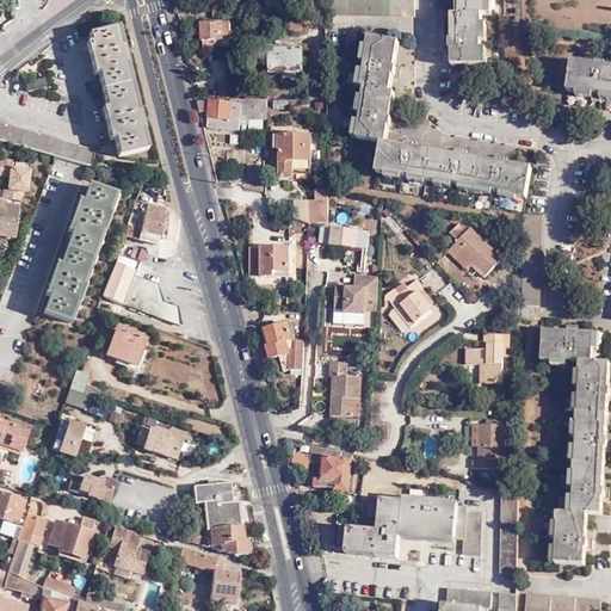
[(333,0),(333,11),(417,14),(417,0),(333,0)]
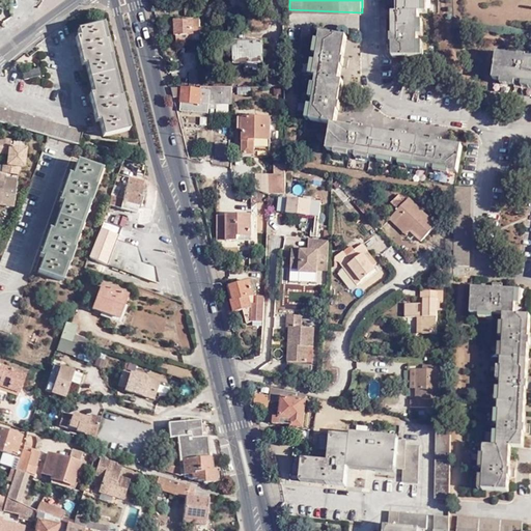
[(396,0),(397,9),(422,14),(422,0),(396,0)]
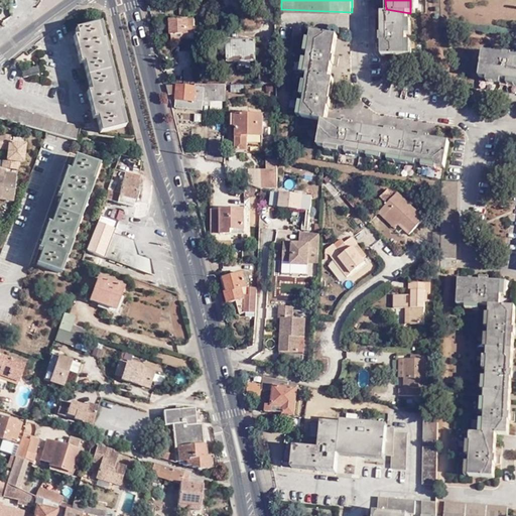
[(197,13),(196,5),(179,6),(180,14),(197,13)]
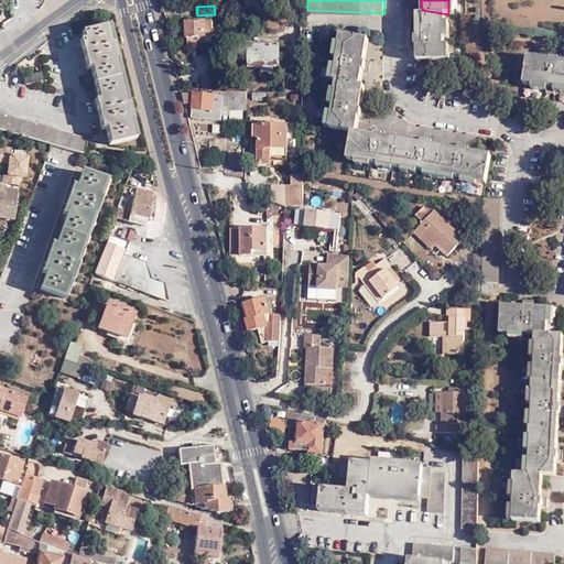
[(448,14),(422,10),(422,35),(416,36),(418,44),(420,44),(421,44),(421,60),(446,60),(446,57),(446,43),(447,36),(447,21),(448,21),(448,14)]
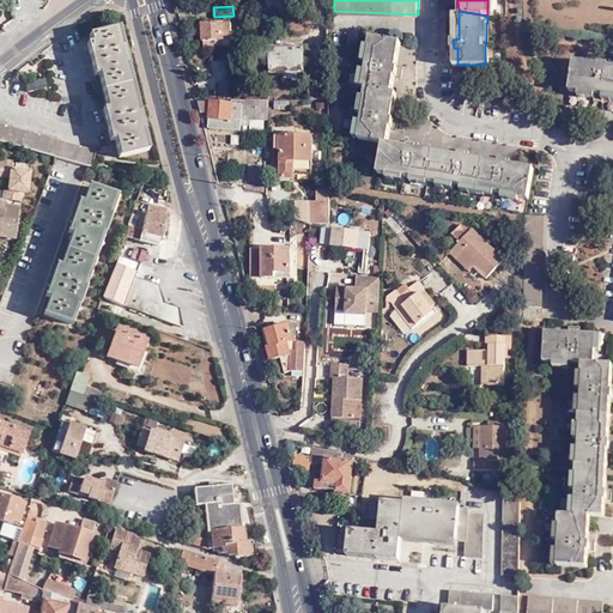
[(232,38),(230,22),(204,24),(205,50),(223,49),(223,40),(232,38)]
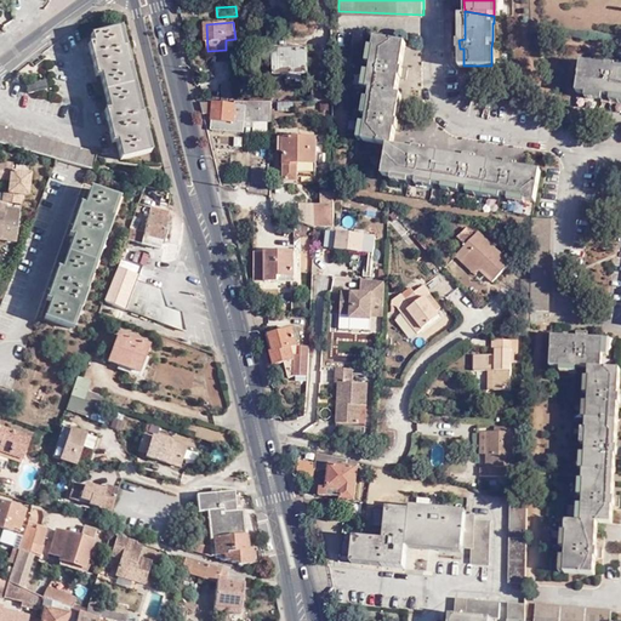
[(91,36),(120,161),(148,154),(118,29),(91,36)]
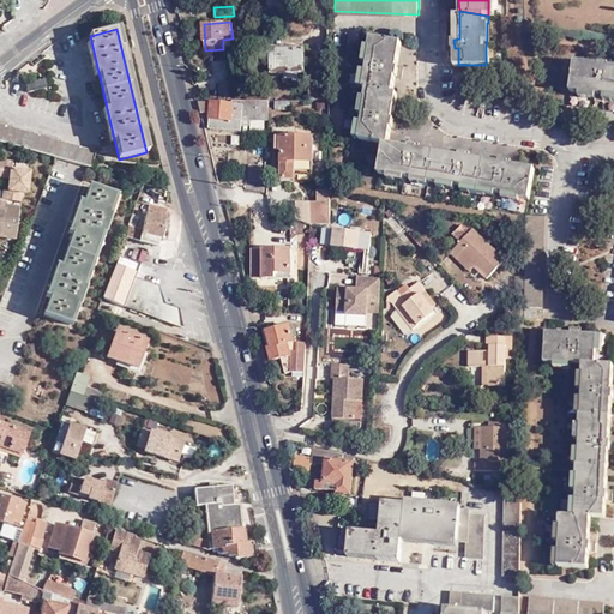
[(503,194),(519,198),(529,199),(535,169),(510,164),(511,158),(501,157),(500,160),(500,163),(468,157),(469,151),(461,149),(459,152),(459,155),(417,148),(419,142),(411,139),(410,143),(410,146),(389,142),(392,125),(398,126),(399,118),(396,118),(393,116),(398,91),(393,90),(397,74),(403,76),(404,67),(402,66),(398,66),(403,41),(371,35),(368,43),(366,60),(365,68),(361,85),(363,85),(362,94),(360,110),(359,119),(355,136),(380,140),(374,170),(385,173),(402,175),(410,178),(427,180),(437,182),(452,185),(462,187),(477,190),(494,193),(503,194)]
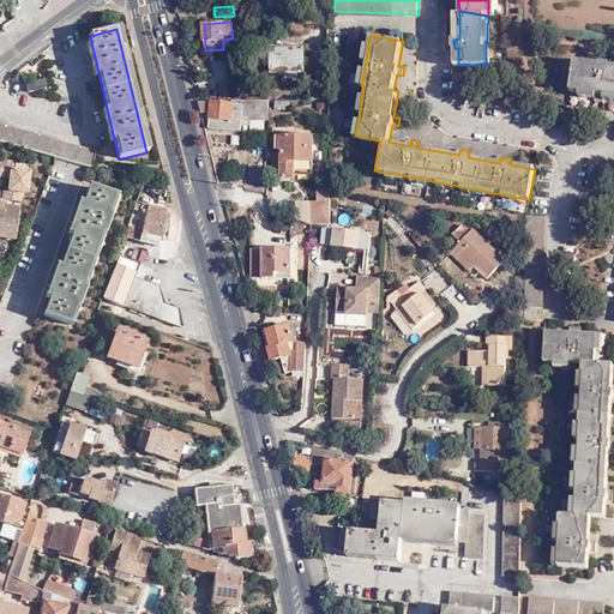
[(304,58),(304,48),(271,49),(272,71),(300,70),(300,58),(304,58)]
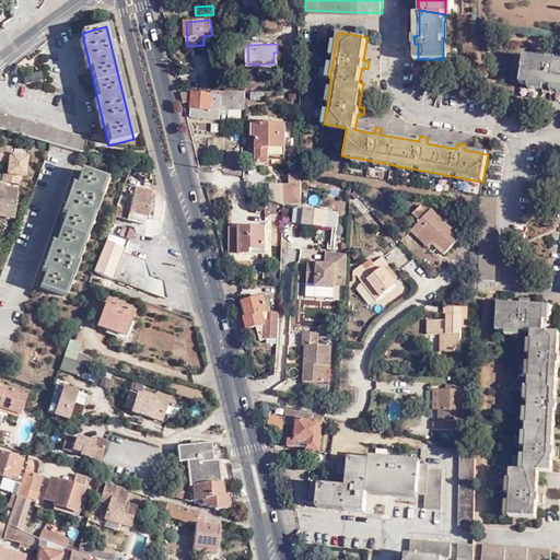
[(559,88),(559,59),(556,59),(556,56),(548,55),(548,58),(524,54),(518,80),(543,84),(550,86),(559,88)]
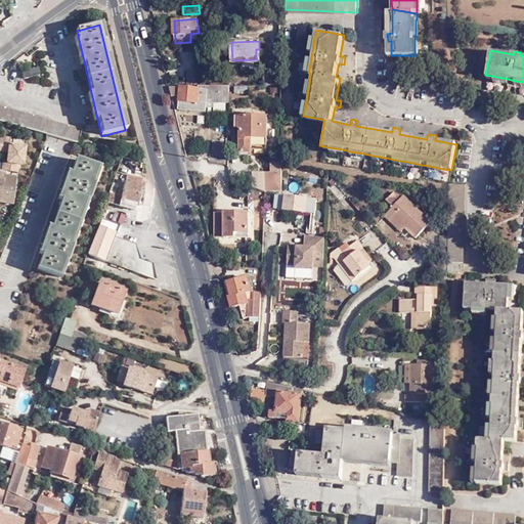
[(24,79),(39,77),(38,69),(22,71),(24,79)]
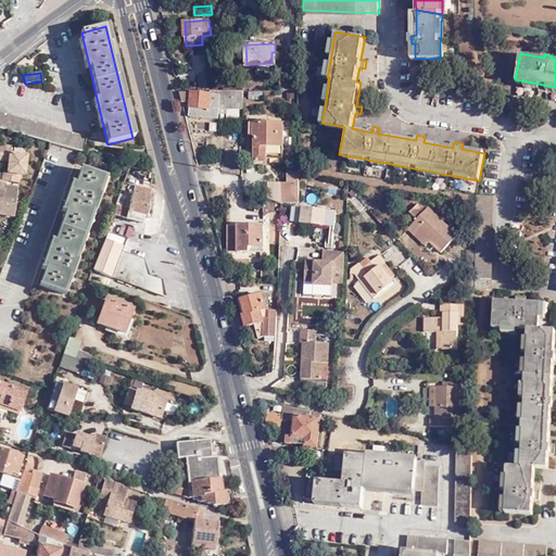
[(201,90),(211,90),(211,76),(201,76),(201,90)]
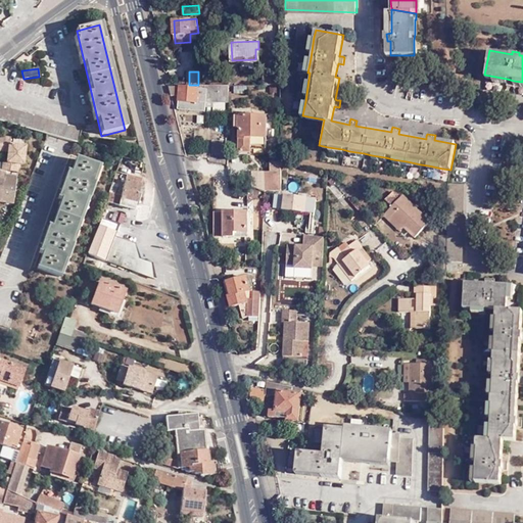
[(219,102),(229,103),(229,86),(200,86),(200,88),(175,87),(171,87),(173,97),(180,95),(180,109),(206,111),(207,102),(207,98),(219,99),(219,102)]
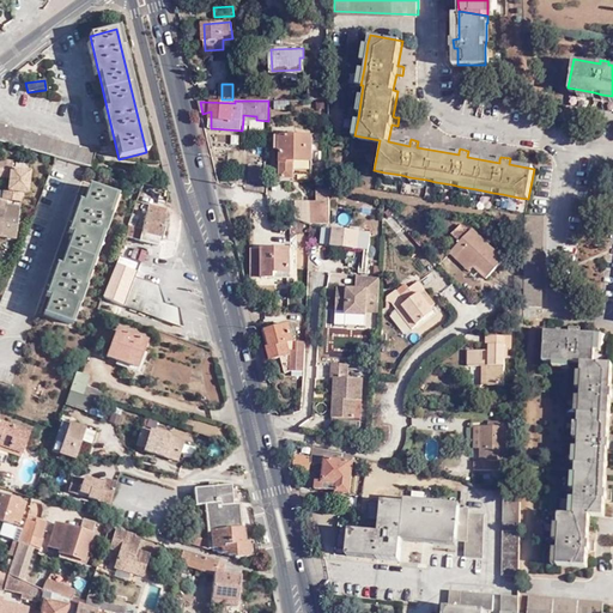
[(0,126),(0,143),(91,169),(95,155),(0,126)]
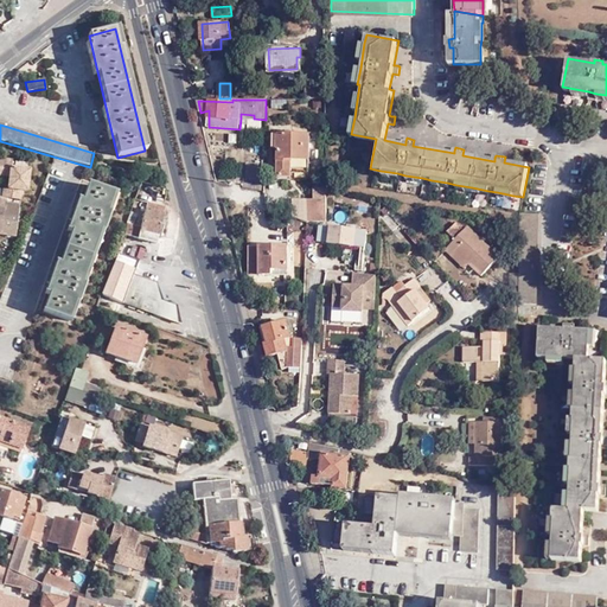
[(295,178),(295,172),(310,173),(310,134),(278,135),(278,148),(280,148),(280,161),(280,179),(295,178)]
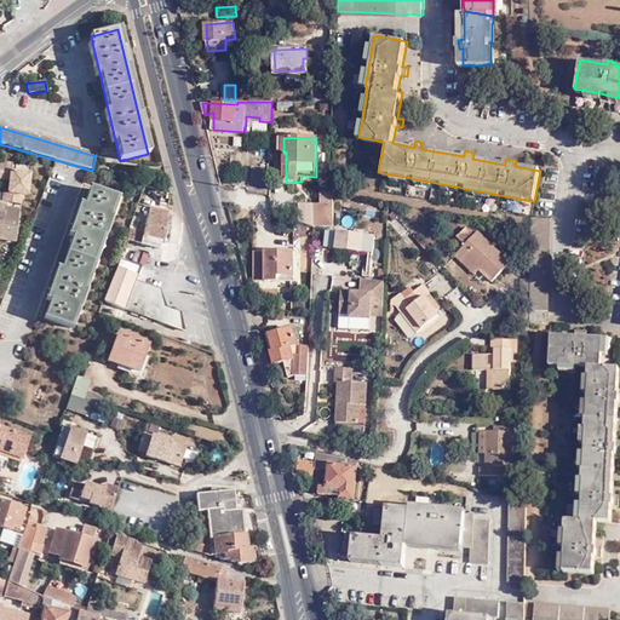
[(3,193),(1,202),(5,202),(19,206),(21,196),(27,196),(29,176),(11,172),(12,165),(0,162),(0,179),(9,181),(7,194),(3,193)]
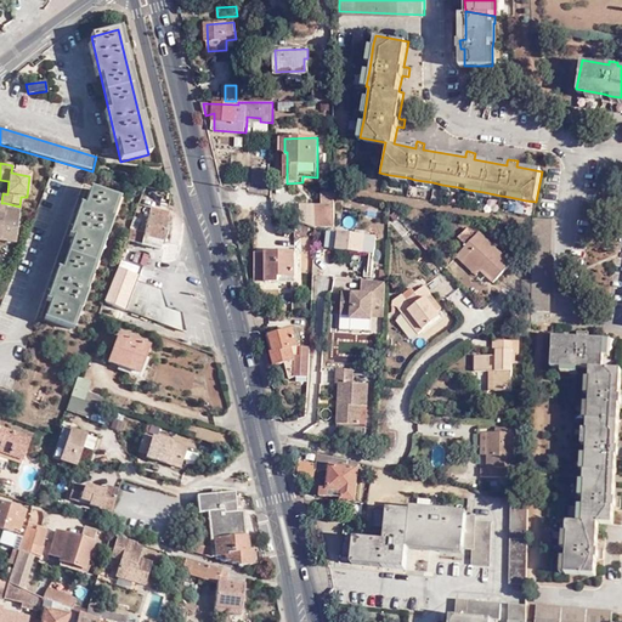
[(252,186),(250,186),(250,210),(272,210),(272,188),(267,188),(266,165),(252,165),(252,186)]
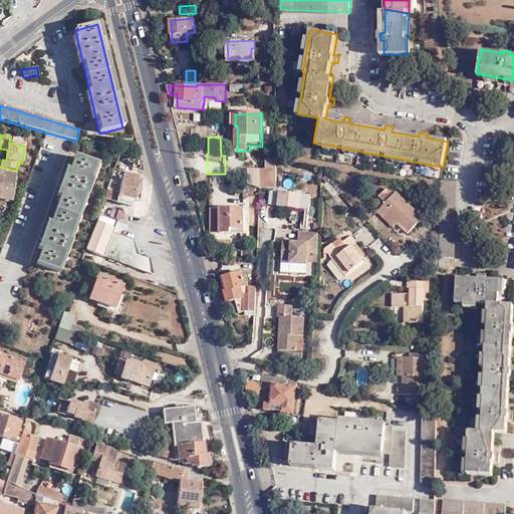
[(40,252),(35,266),(58,275),(97,168),(74,159),(68,172),(64,172),(55,197),(59,199),(49,227),(45,225),(36,251),(40,252)]
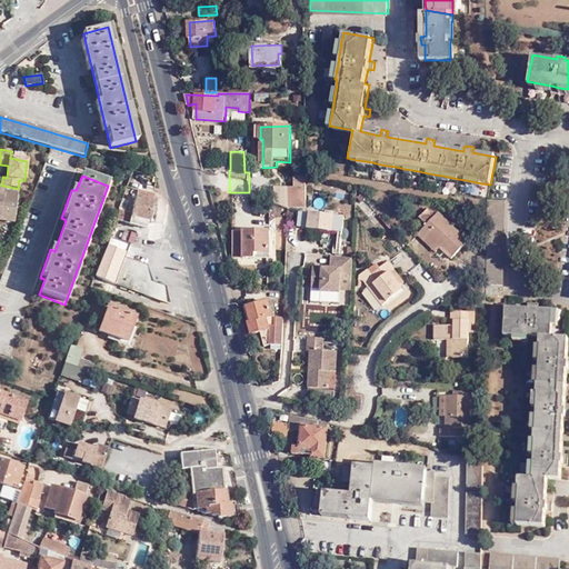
[(290,208),(291,208),(308,208),(308,176),(296,176),(296,187),(291,188),(277,187),(277,205),(290,208)]
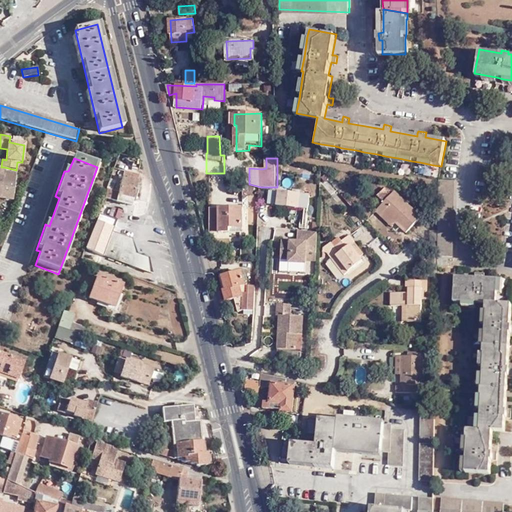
[(2,178),(0,177),(0,199),(11,202),(15,174),(3,172),(2,178)]
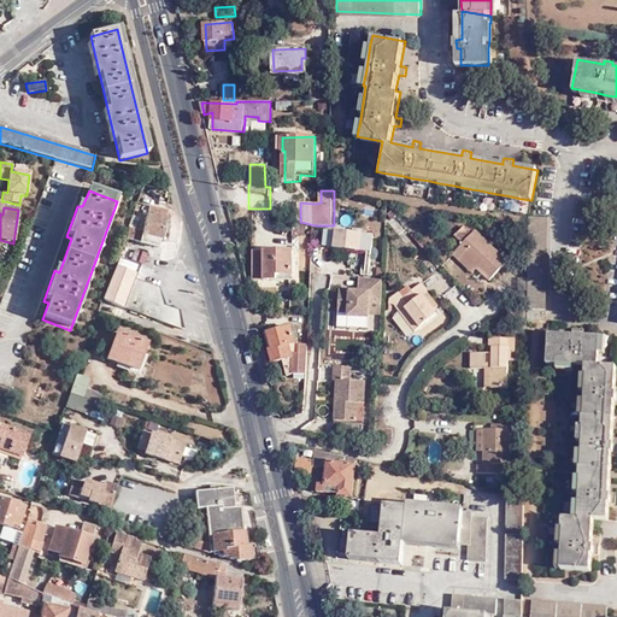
[(169,215),(151,210),(147,227),(142,225),(141,233),(145,234),(141,246),(159,251),(169,215)]
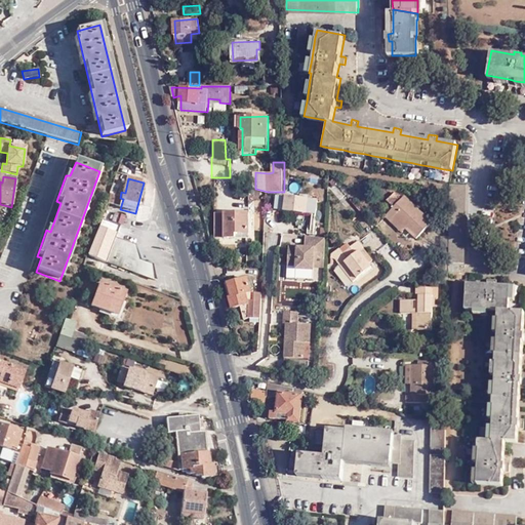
[(331,188),(339,198),(347,193),(338,183),(331,188)]
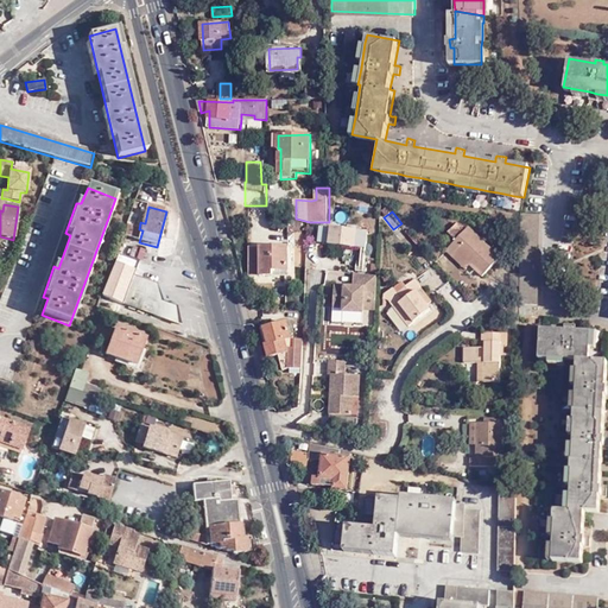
[(519,302),(519,315),(531,316),(532,305),(536,305),(538,214),(520,213),(520,223),(519,302)]
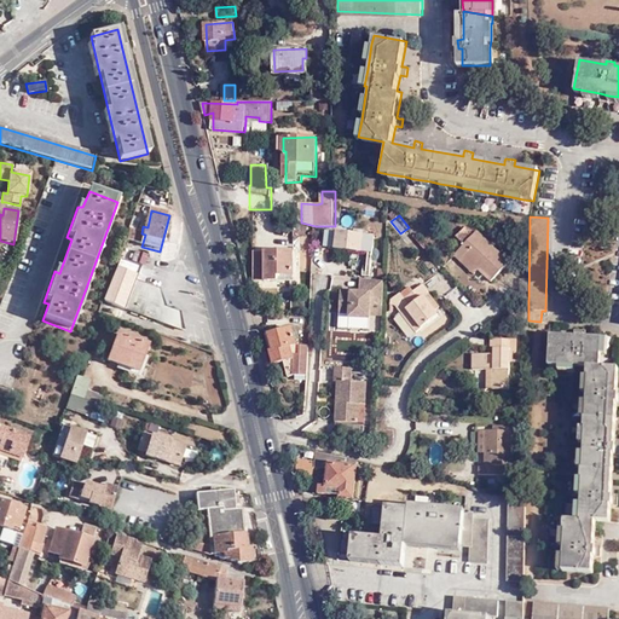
[(134,220),(129,229),(136,232),(140,223),(134,220)]
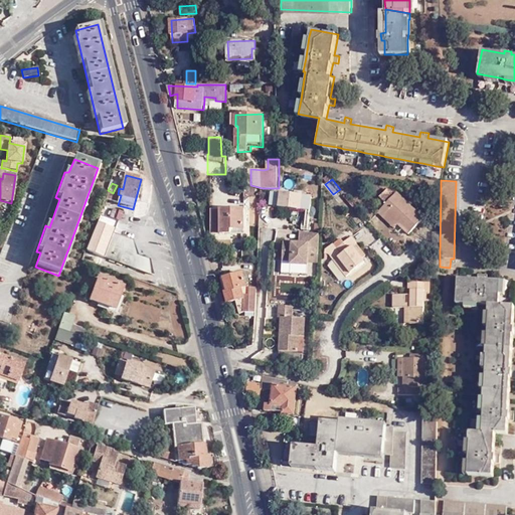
[(260,200),(261,188),(249,187),(248,198),(260,200)]
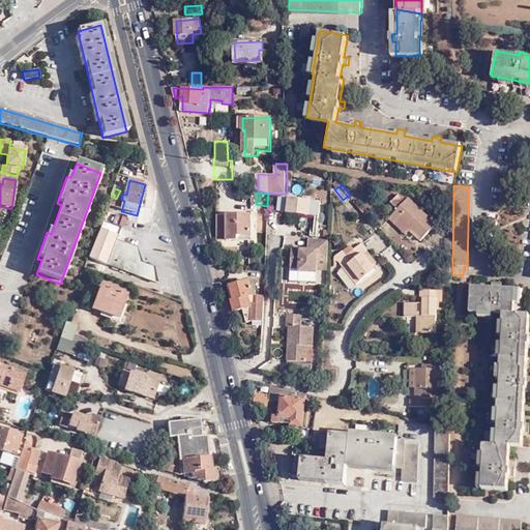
[(391,213),(407,231),(416,241),(433,227),(408,198),(405,201),(399,194),(390,201),(396,208),(391,213)]
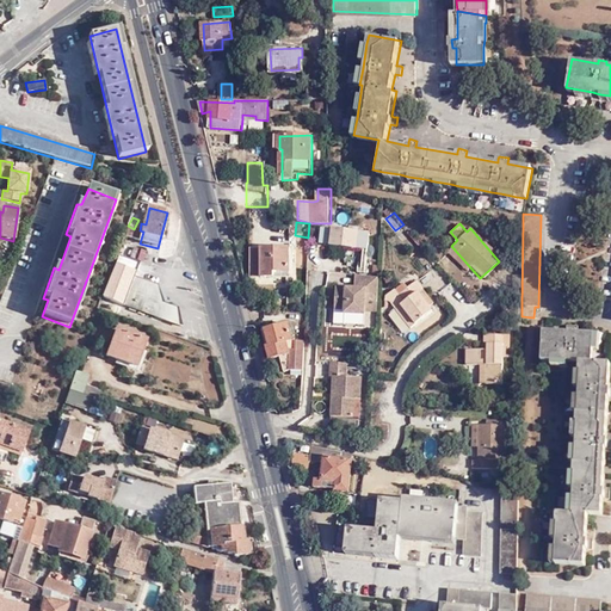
[(128,228),(123,239),(133,242),(137,232),(128,228)]
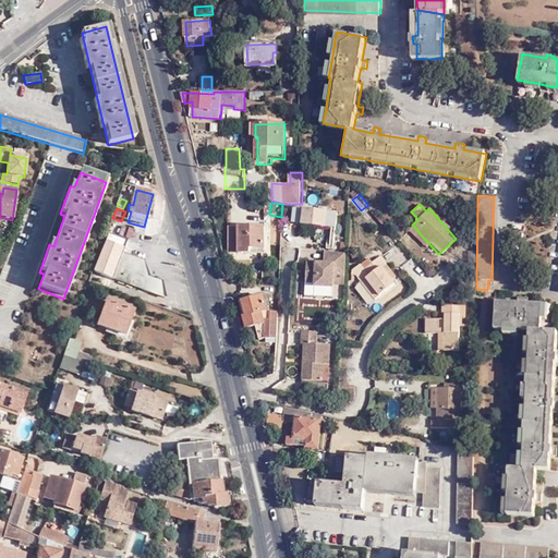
[(303,222),(304,209),(294,209),(293,221),(303,222)]
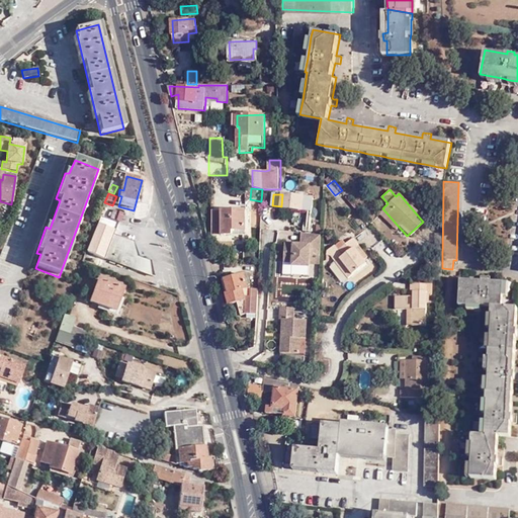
[(282,194),(281,206),(309,209),(306,231),(310,232),(314,197),(282,194)]
